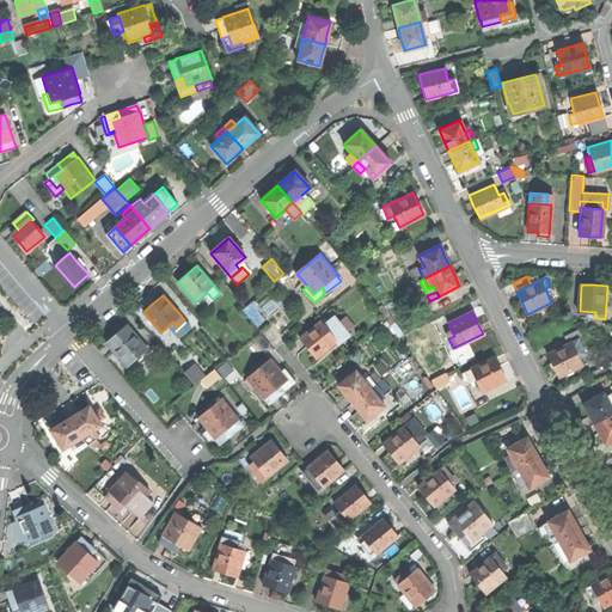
[(334,317),(329,320),(334,326),(329,330),(337,341),(340,343),(349,335),(334,317)]
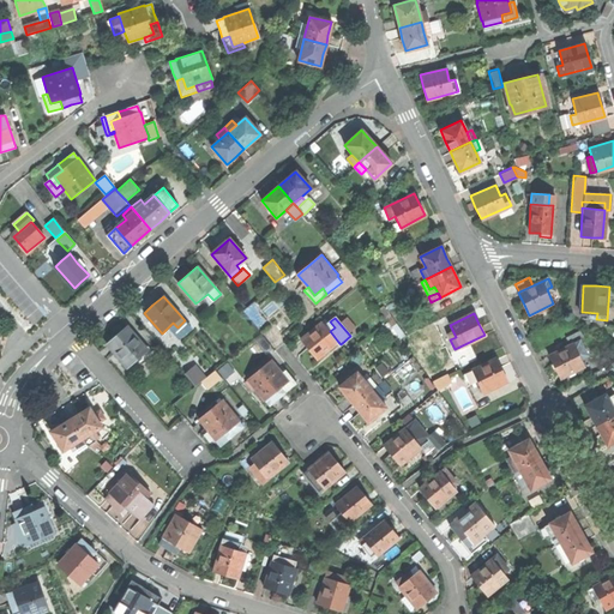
[(309,349),(317,359),(338,342),(330,331),(335,327),(330,321),(325,326),(323,321),(301,339),(309,349)]
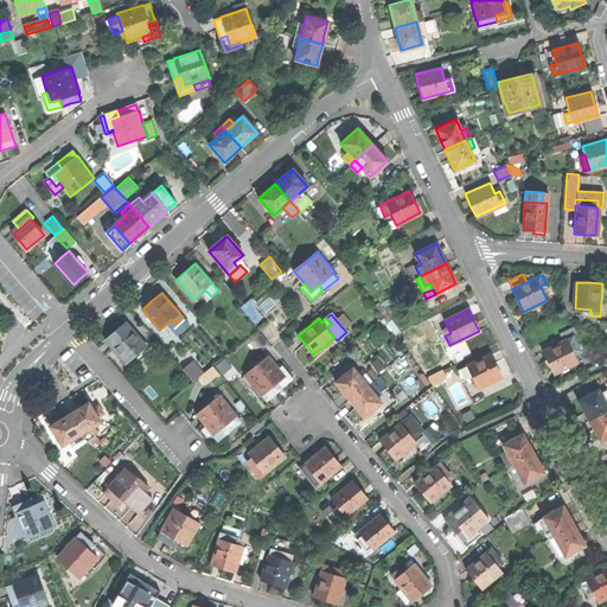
[(116,332),(107,340),(126,363),(138,352),(146,345),(142,343),(126,324),(116,332)]
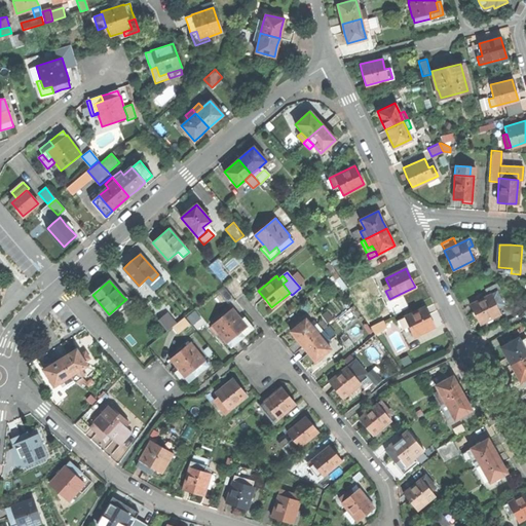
[(486,289),(490,295),(497,292),(501,290),(497,283),(486,289)]
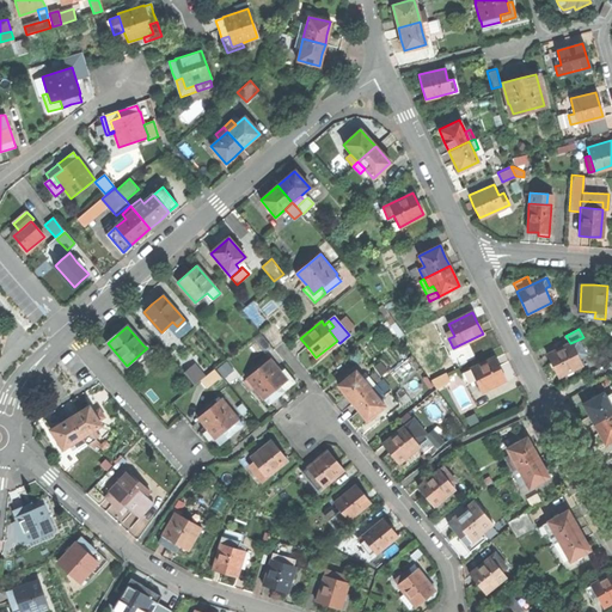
[(554,366),(560,377),(583,365),(577,353),(585,349),(579,340),(570,343),(548,354),(554,366)]
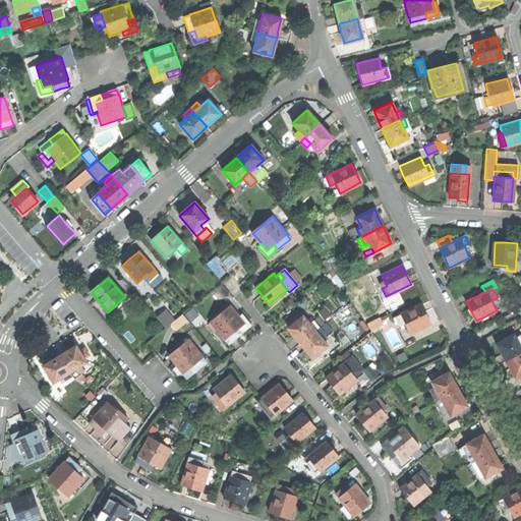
[(124,292),(122,294),(125,296),(118,302),(122,306),(130,299),(124,292)]
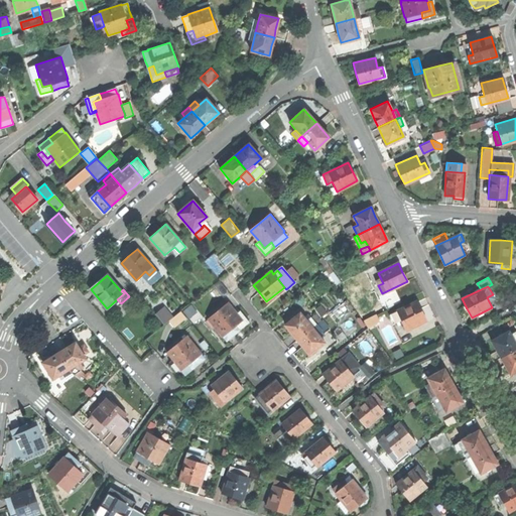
[(401,320),(406,330),(426,319),(421,310),(417,300),(392,313),(397,324),(401,320)]
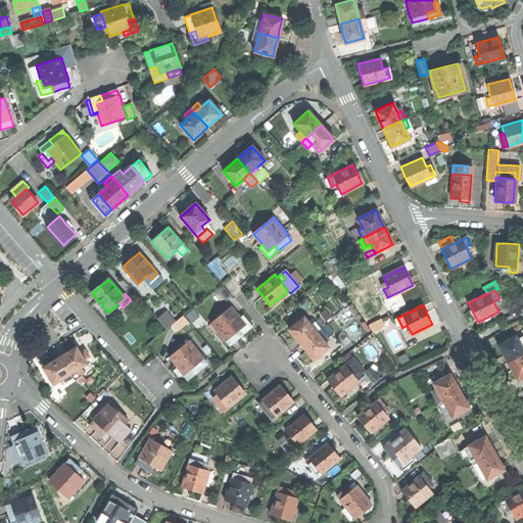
[(211,323),(230,345),(238,338),(243,335),(239,330),(246,324),(241,317),(232,305),(211,323)]
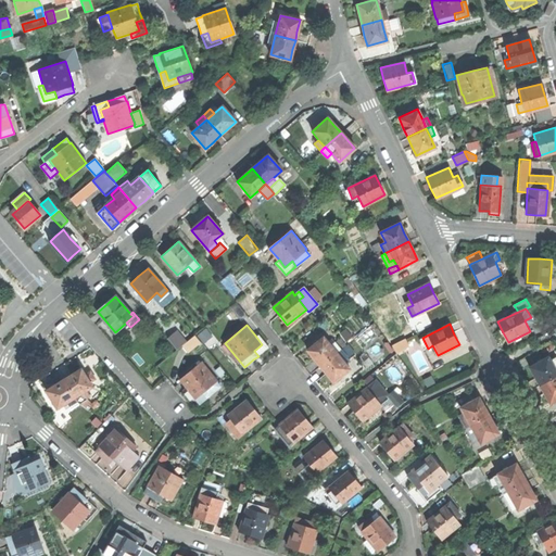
[(178,348),(188,340),(178,329),(169,338),(178,348)]
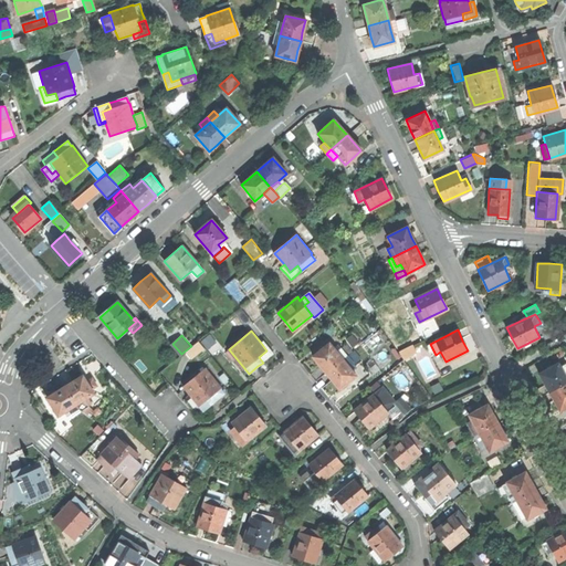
[(264,341),(261,343),(266,350),(259,357),(263,363),(274,353),(264,341)]
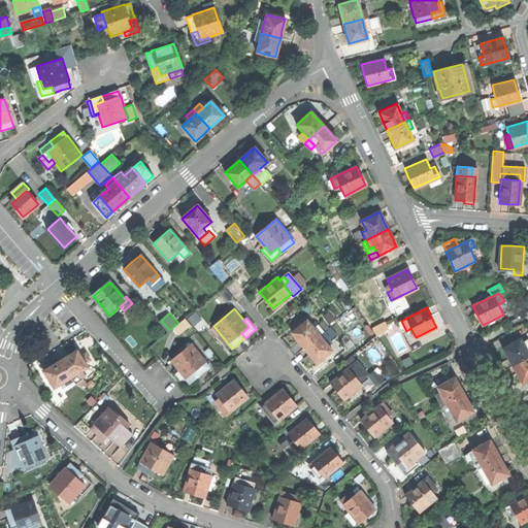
[(298,340),(304,348),(324,332),(318,325),(314,328),(307,320),(292,332),(298,340)]
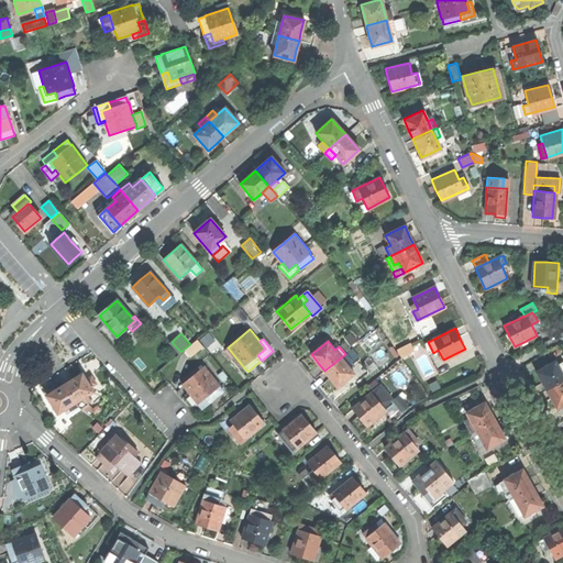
[(397,350),(401,357),(414,351),(410,343),(397,350)]
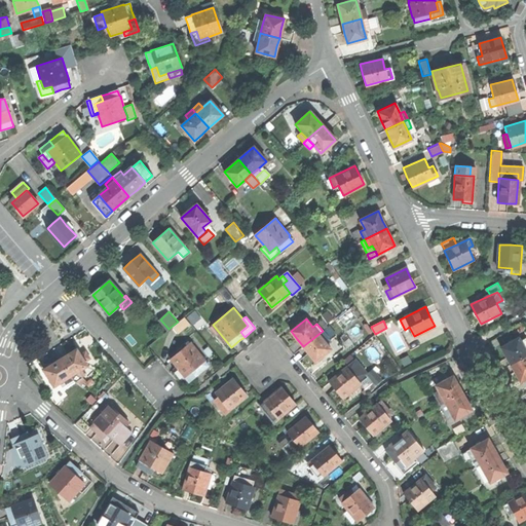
[(309,353),(315,361),(330,348),(324,340),(328,337),(323,331),(303,346),(309,353)]
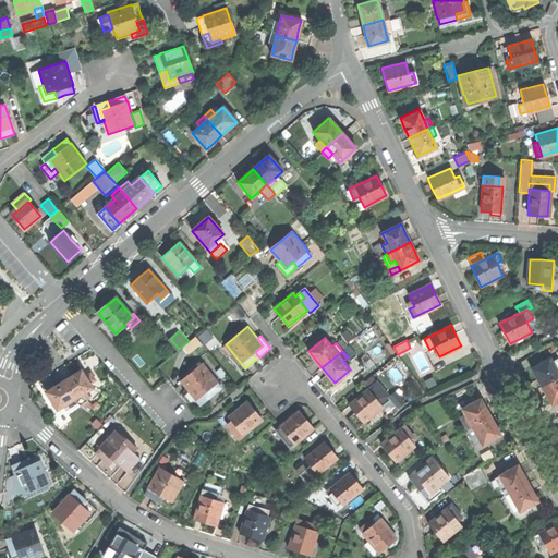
[(538,378),(543,387),(557,377),(557,364),(555,366),(550,358),(533,368),(538,378)]
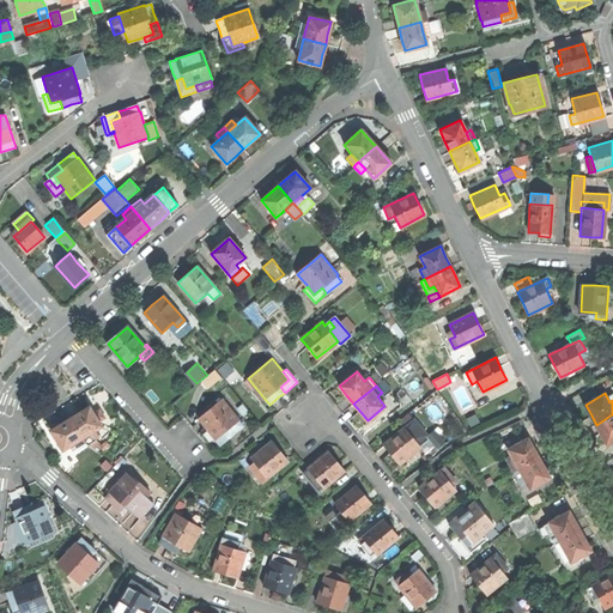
[(224,432),(229,438),(236,432),(243,426),(238,420),(240,419),(223,399),(199,418),(210,431),(216,438),(224,432)]
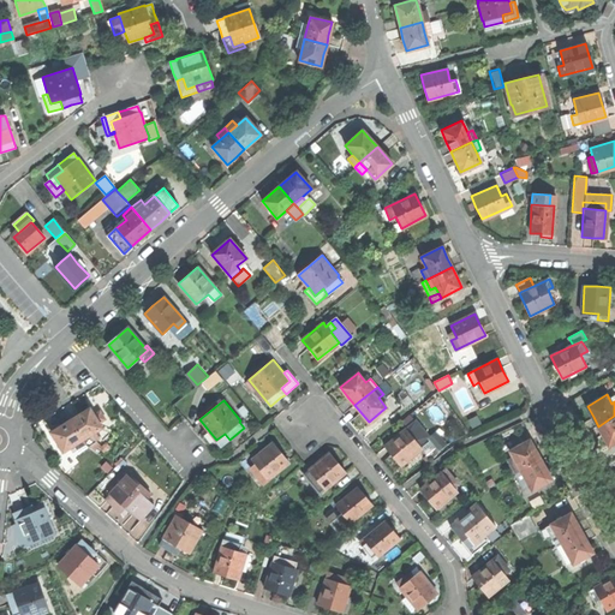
[(79,415),(71,419),(83,440),(93,434),(103,427),(100,422),(95,413),(90,407),(79,415)]
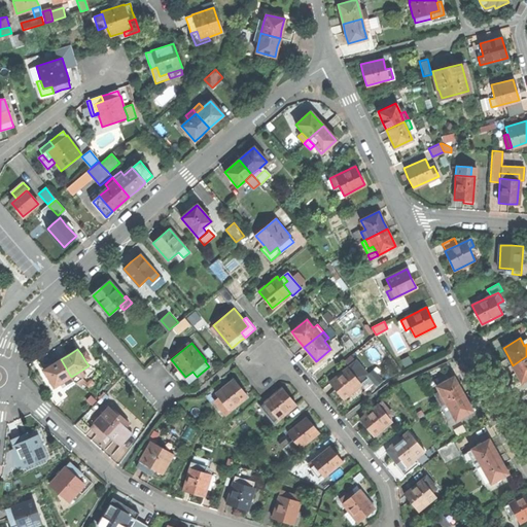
[(86,351),(81,354),(85,361),(91,358),(86,351)]
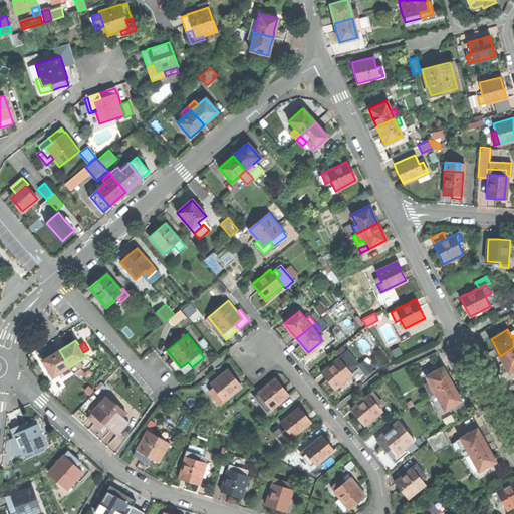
[(505,364),(509,372),(513,368),(513,347),(500,356),(505,364)]
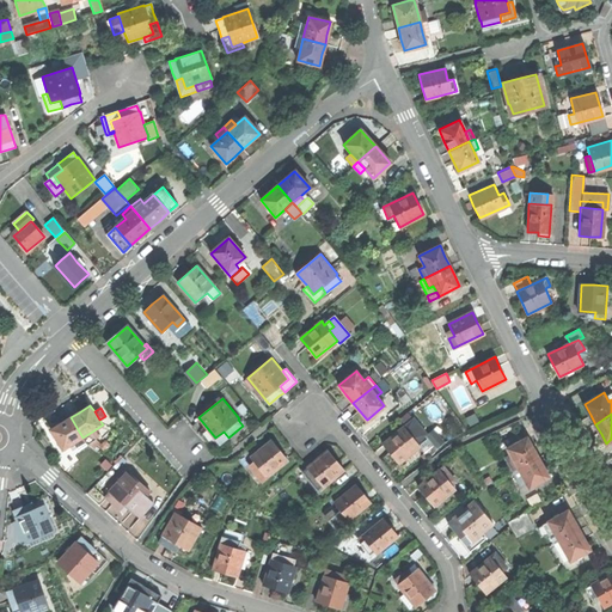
[(51,429),(63,448),(74,442),(83,438),(71,417),(61,423),(51,429)]
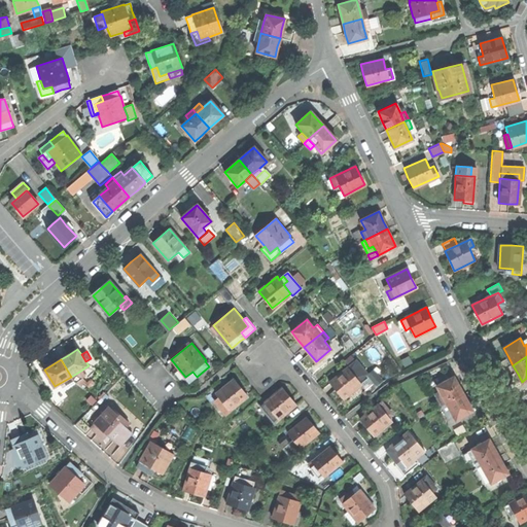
[(337,391),(344,399),(361,384),(355,376),(358,373),(352,364),(329,382),(337,391)]
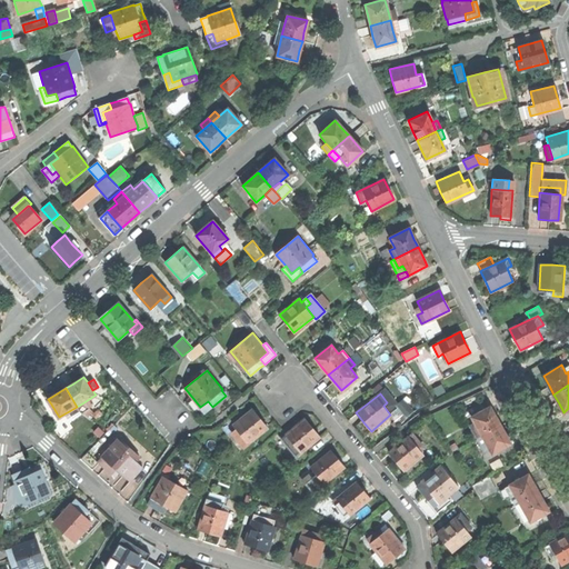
[(406,417),(415,411),(406,398),(397,403),(406,417)]
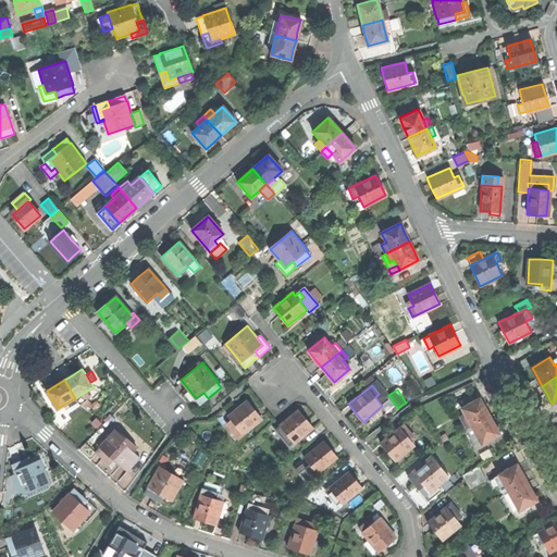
[(197,406),(208,398),(203,393),(196,398),(190,392),(187,394),(197,406)]
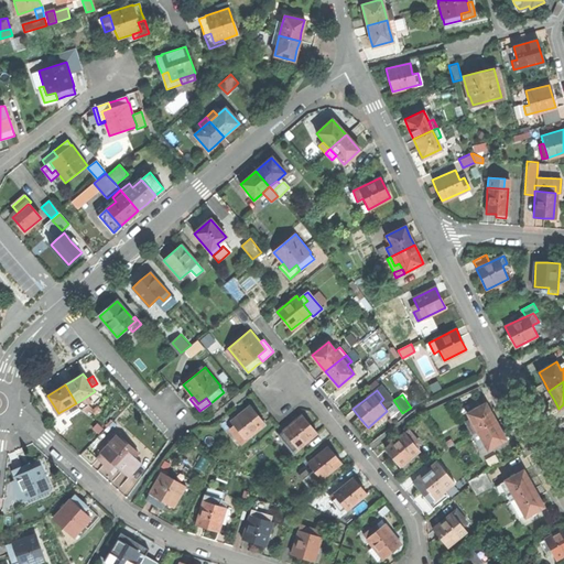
[(89,404),(85,398),(76,403),(80,410),(89,404)]
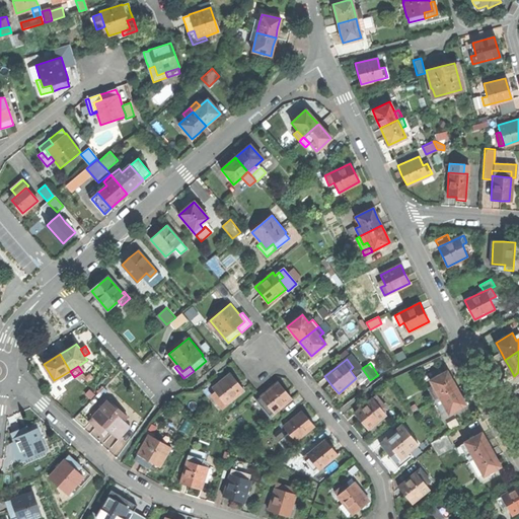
[(431,391),(436,399),(457,387),(453,379),(448,370),(431,380),(436,388),(431,391)]
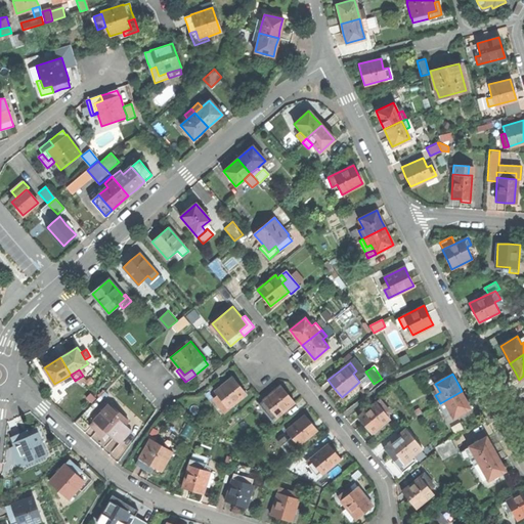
[(68,386),(75,381),(71,375),(63,379),(68,386)]
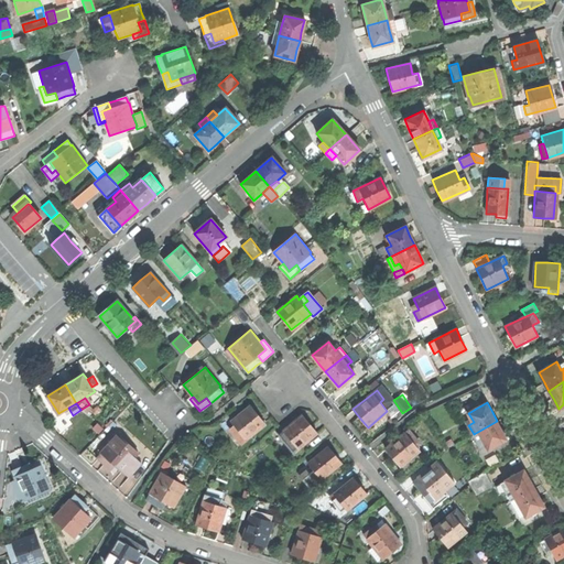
[(241,443),(266,424),(259,415),(251,405),(231,421),(238,431),(234,433),(241,443)]
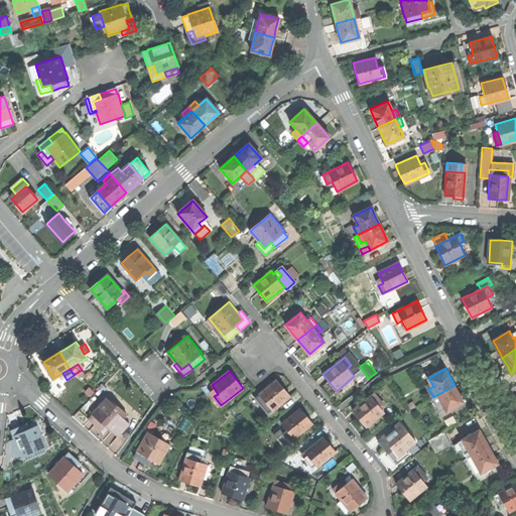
[(262,405),(269,414),(291,396),(283,387),(277,380),(259,394),(266,402),(262,405)]
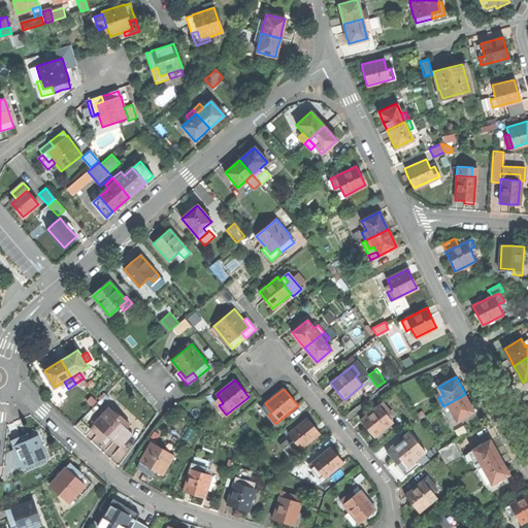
[(452,411),(457,421),(474,411),(469,402),(465,394),(443,406),(448,415),(452,411)]
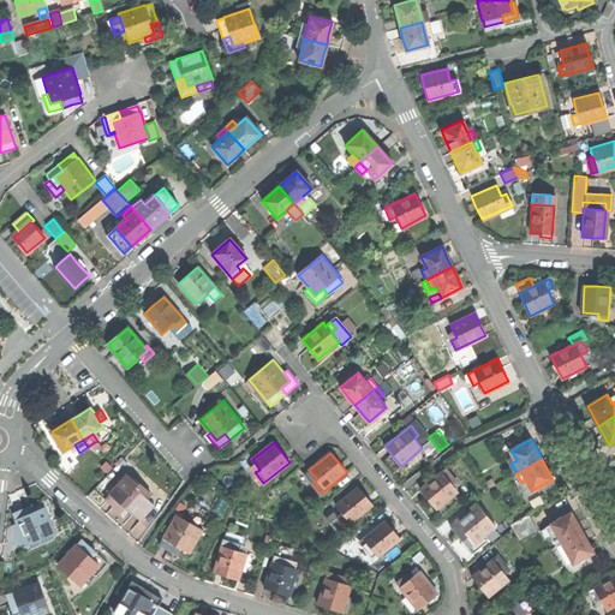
[(512,476),(517,473),(511,464),(506,466),(512,476)]
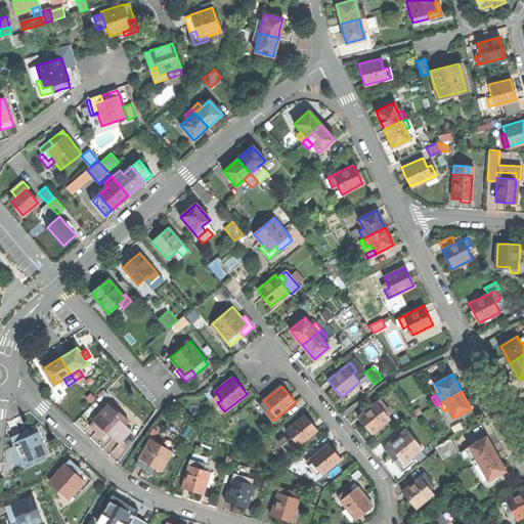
[(365,425),(373,433),(390,418),(384,410),(387,407),(380,398),(358,417),(365,425)]
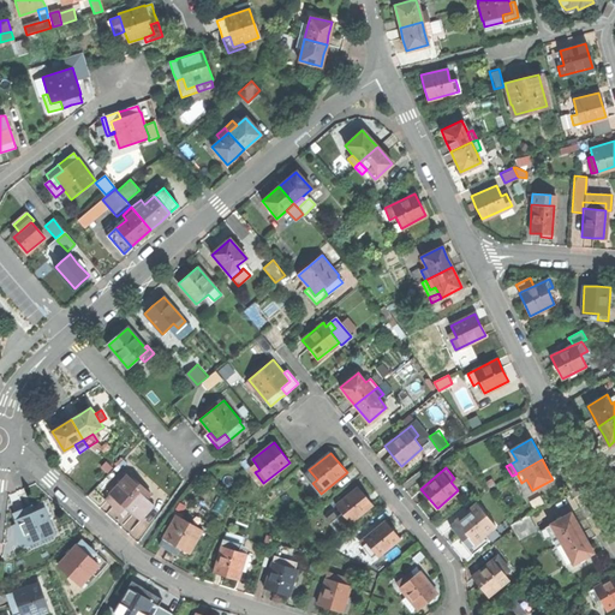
[(304,473),(312,483),(317,479),(309,470),(304,473)]
